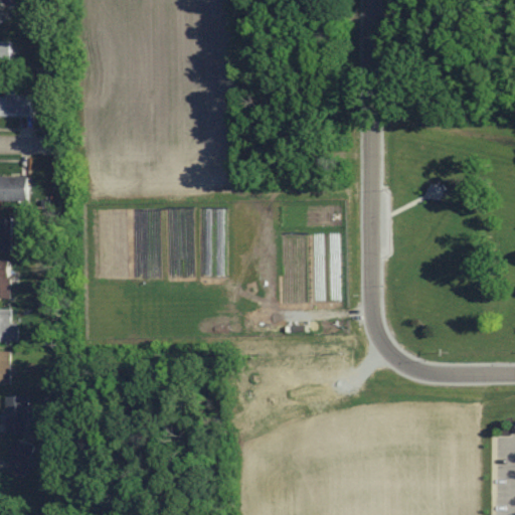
[(0,0),(0,24),(11,18),(0,0)]
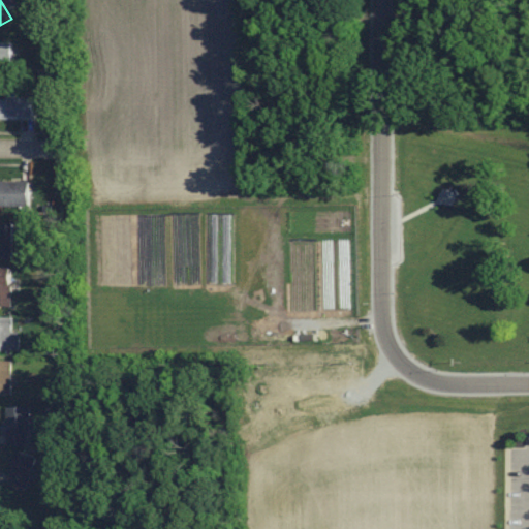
[(0,61),(13,61),(13,42),(0,42),(0,61)]
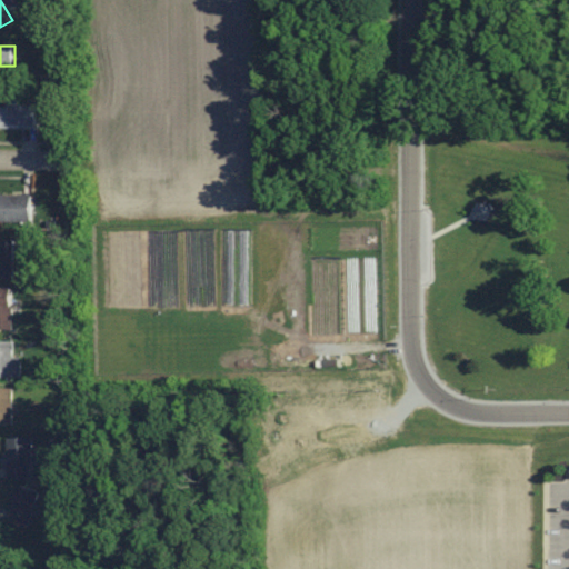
[(19,106),(19,98),(9,98),(9,108),(0,107),(0,127),(37,128),(37,106),(19,106)]
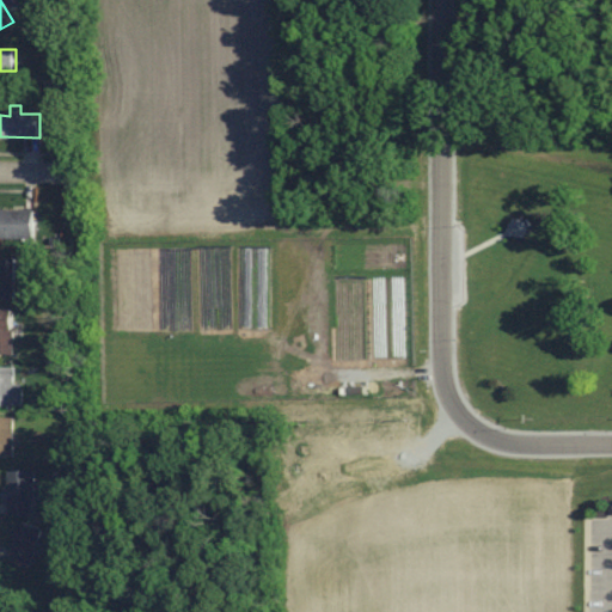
[(0,238),(35,239),(35,209),(0,209),(0,238)]
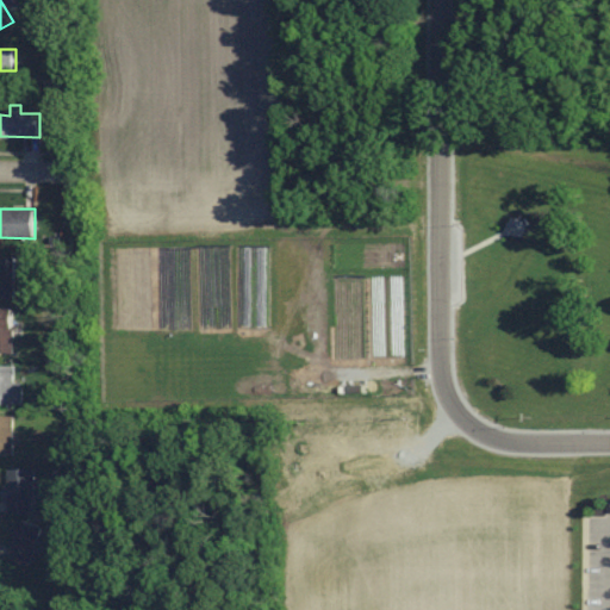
[(0,297),(16,298),(16,259),(0,259),(0,297)]
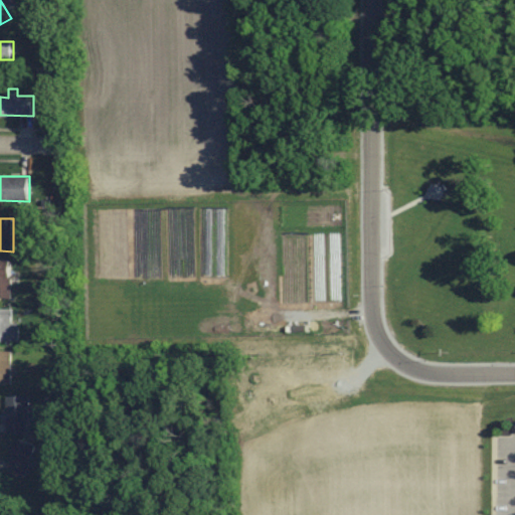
[(0,298),(12,298),(12,260),(0,260),(0,298)]
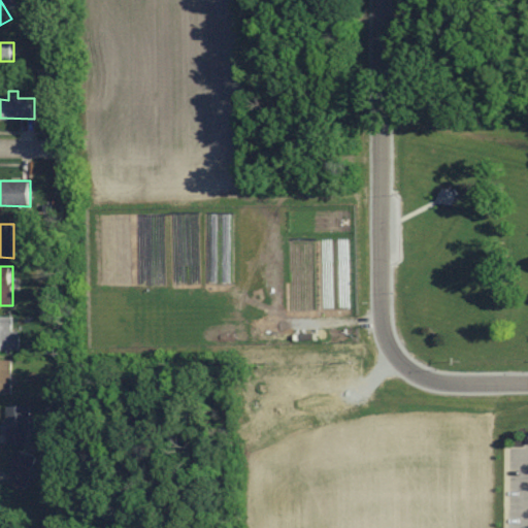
[(0,351),(20,352),(20,332),(13,332),(13,317),(0,317),(0,351)]
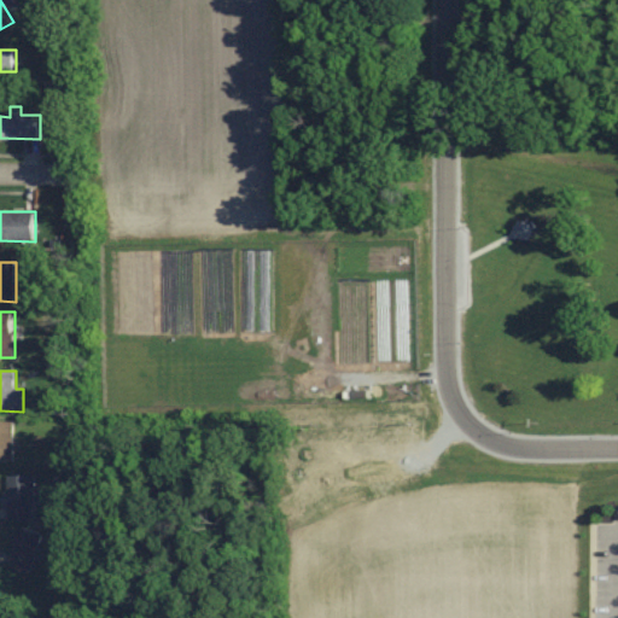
[(15,421),(0,421),(0,462),(15,462),(15,421)]
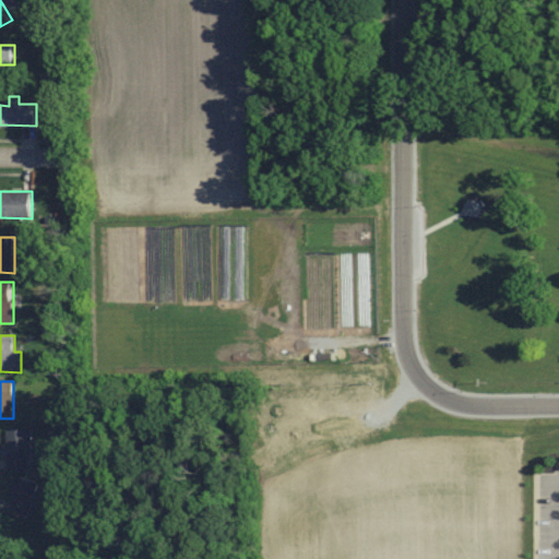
[(33,472),(33,430),(7,430),(7,472),(33,472)]
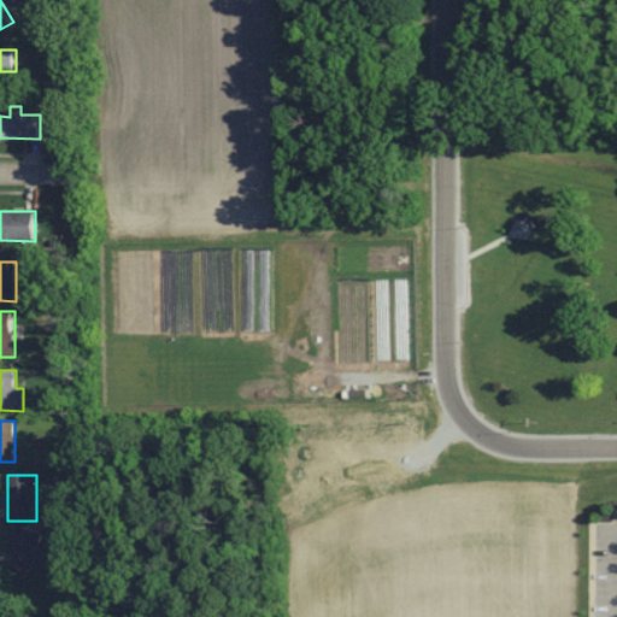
[(31,574),(45,534),(22,527),(9,565),(31,574)]
